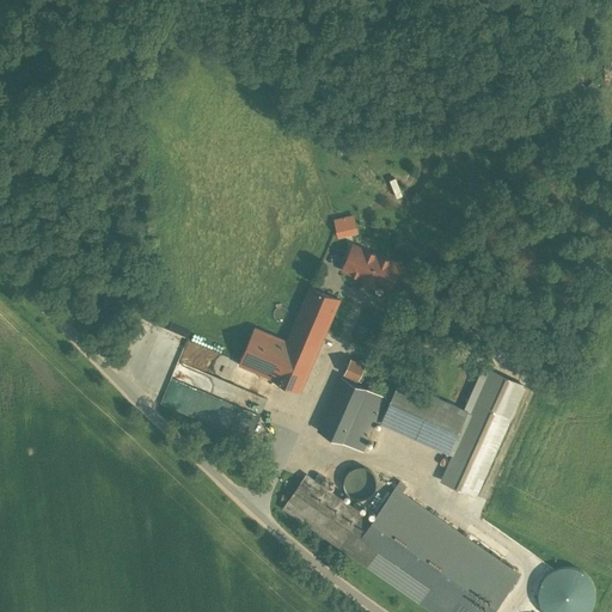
[(368,183),(374,179),(363,163),(357,166),(368,183)]
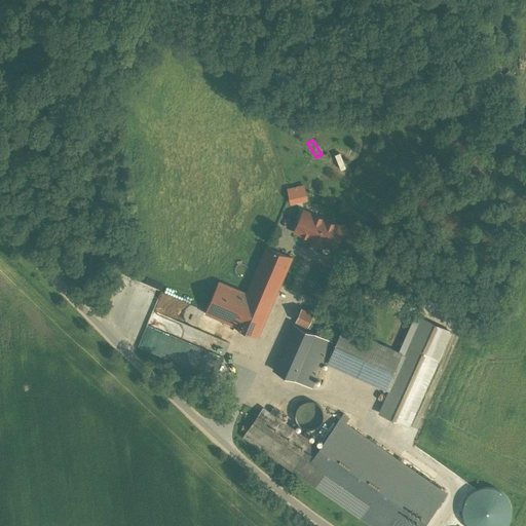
[(304,185),(286,186),(288,203),(306,201),(304,185)]
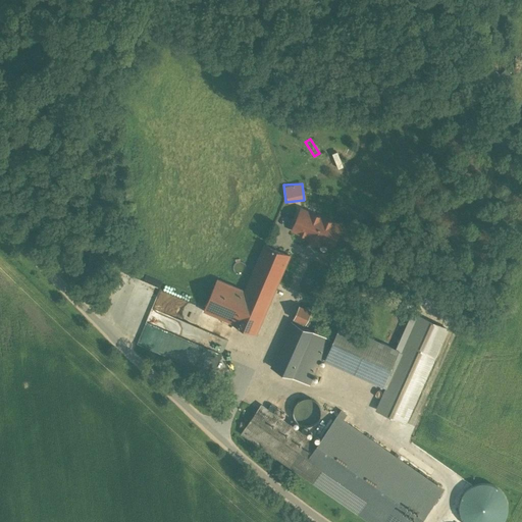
[(342,225),(302,208),(293,229),(308,236),(307,238),(321,244),(321,242),(332,247),(342,225)]
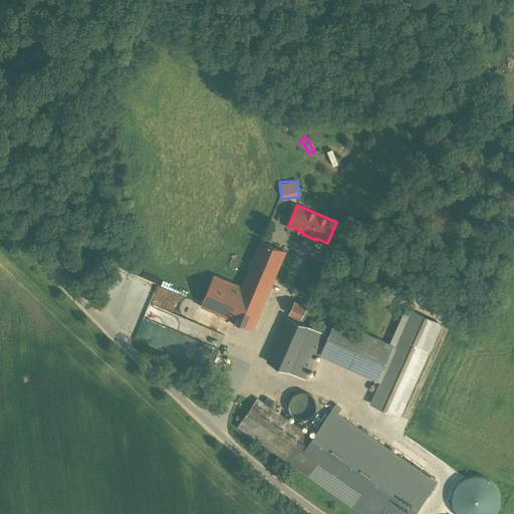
[(285,251),(262,241),(242,286),(214,274),(201,304),(201,306),(252,328),(285,251)]
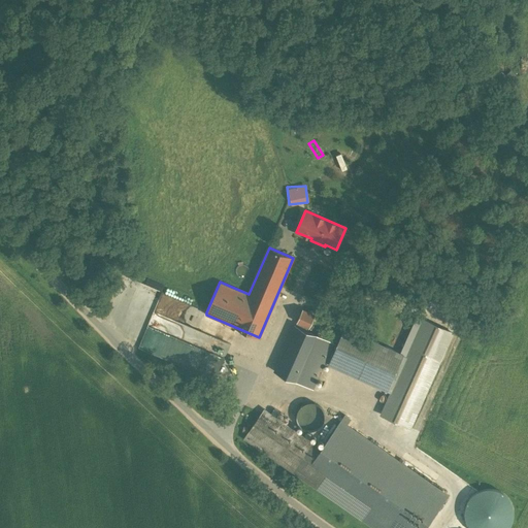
[(126,324),(145,331),(161,292),(141,285),(126,324)]
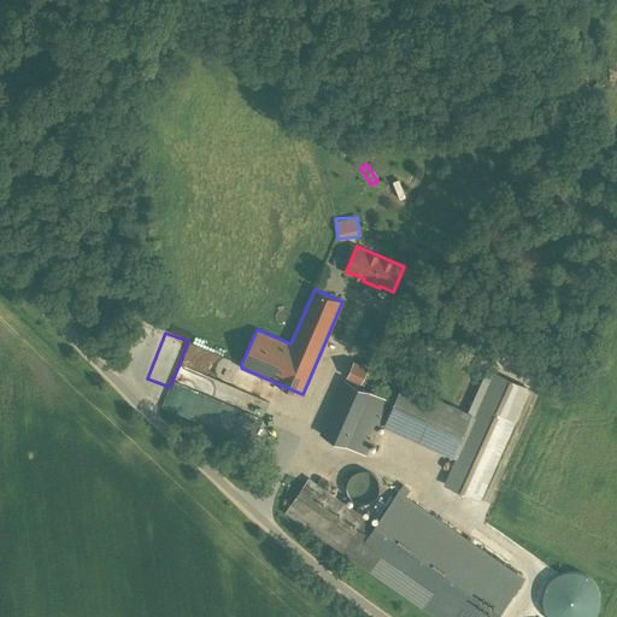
[(368,374),(351,366),(319,439),(364,458),(388,405),(359,392),(368,374)]
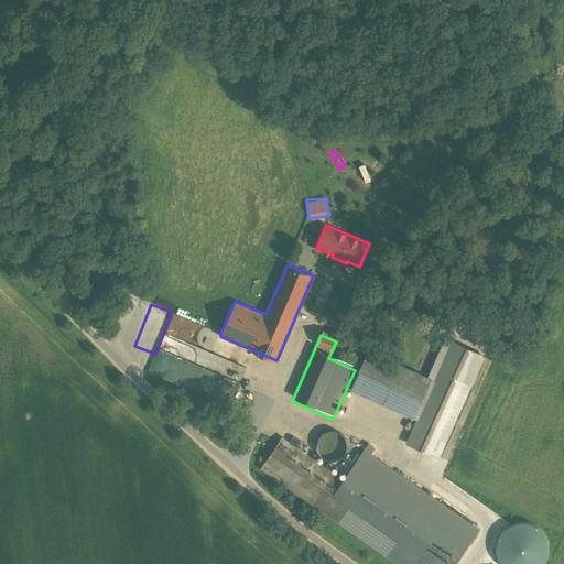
[(427,376),(368,349),(350,390),(416,420),(405,443),(440,458),(486,355),(445,337),(427,376)]
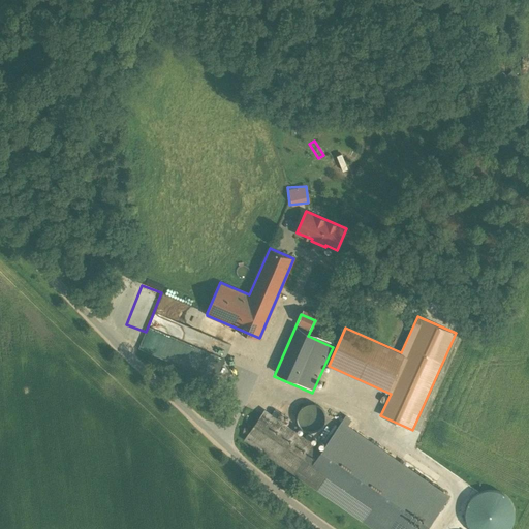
[(315,404),(311,404),(306,405),(301,408),(299,412),(298,417),(299,424),(302,428),(308,431),(314,431),(320,428),(323,424),(324,421),(324,415),(322,410),(319,406),(315,404)]
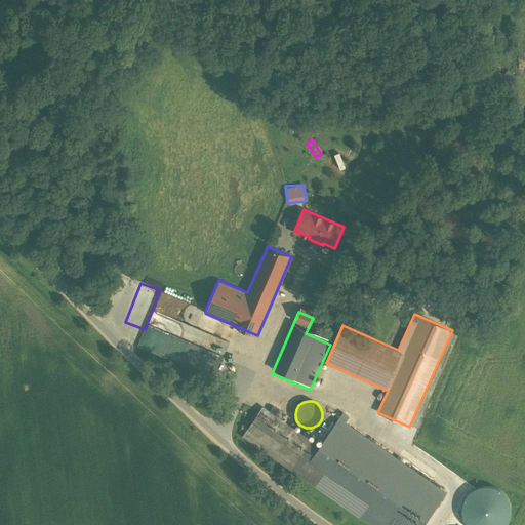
[(318,446),(263,408),(244,436),(360,516),(379,488),(318,446)]
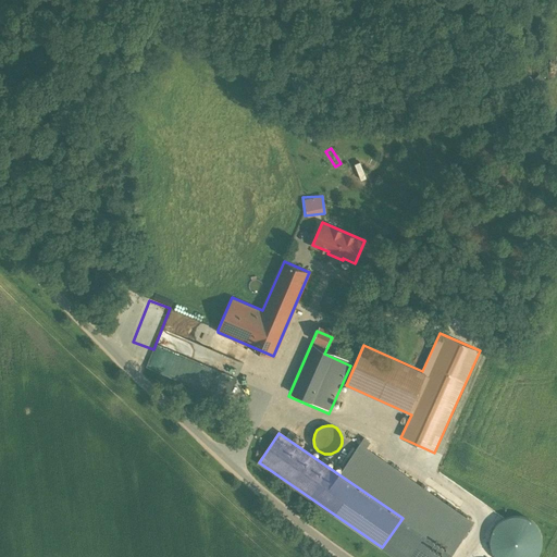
[(359,442),(337,473),(403,518),(382,547),(396,556),(446,556),(472,521),(359,442)]
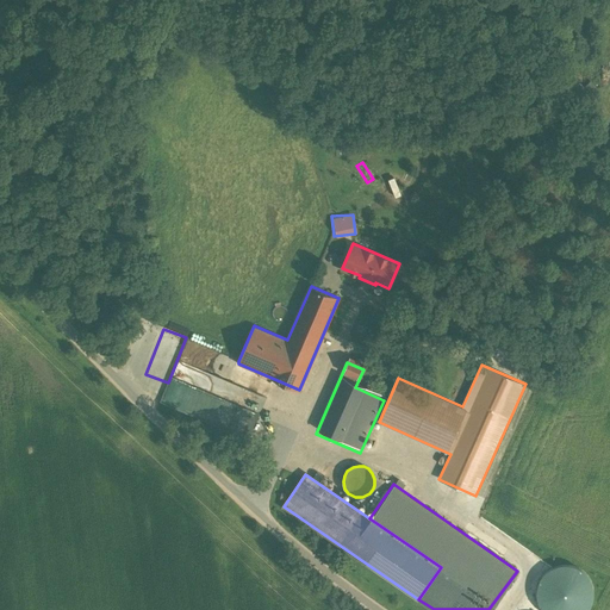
[(536,592),(537,602),(541,609),(587,609),(590,609),(593,599),(593,590),(591,580),(585,572),(577,567),(568,565),(558,565),(549,570),(542,576),(537,584),(536,592)]
